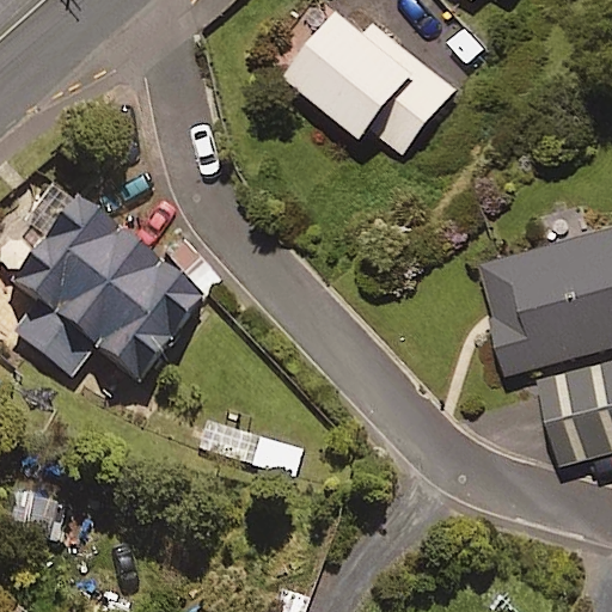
[(454,87),(346,0),(342,0),(285,73),(395,161),(454,87)]
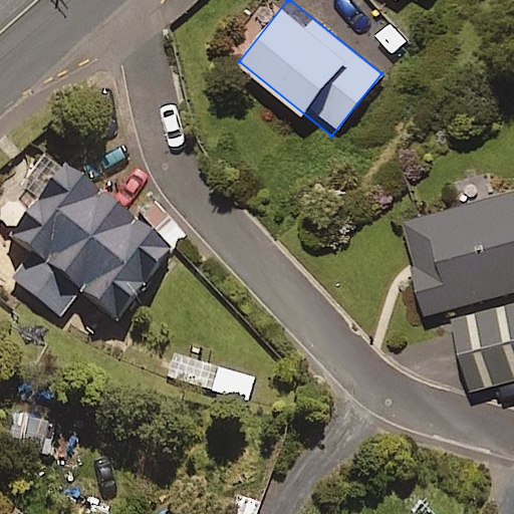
[(169,253),(47,156),(0,214),(0,223),(45,260),(23,288),(59,317),(79,293),(114,321),(169,253)]
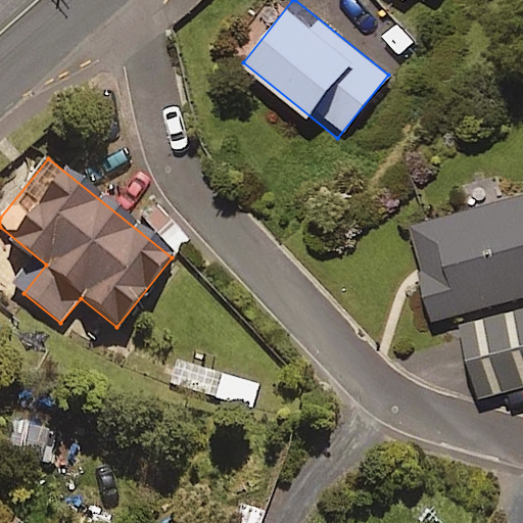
[(522,195),(415,225),(439,318),(522,294),(522,195)]
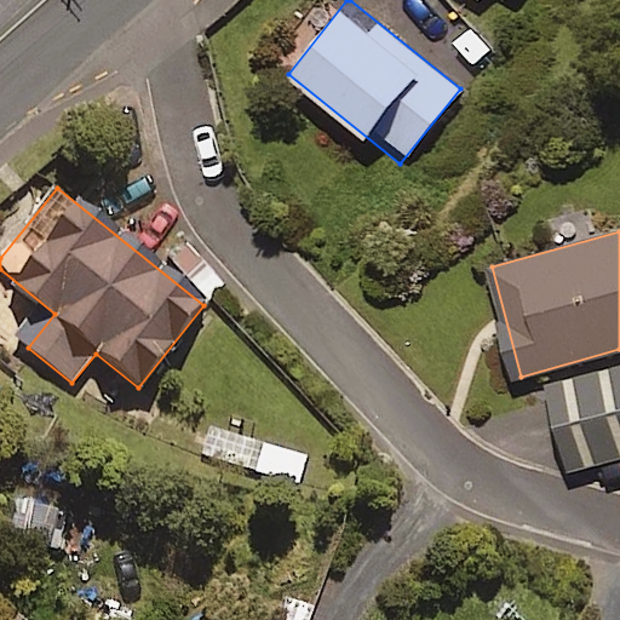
[(619,457),(619,366),(549,384),(569,469),(619,457)]
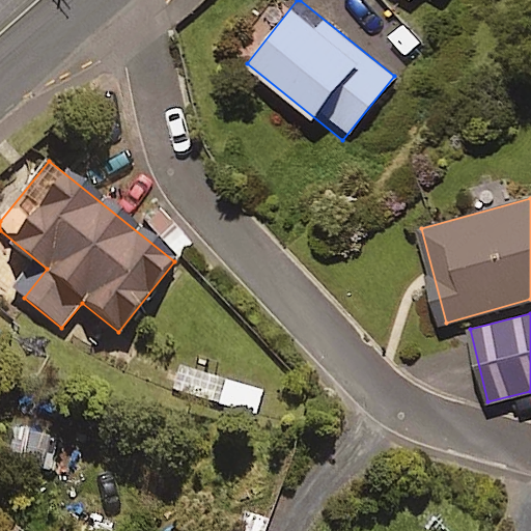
[(263,391),(178,365),(171,389),(256,415),(263,391)]
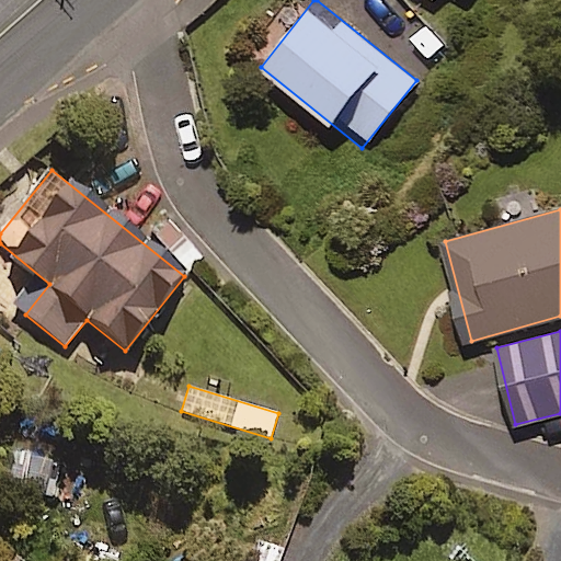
All buildings are outlined.
